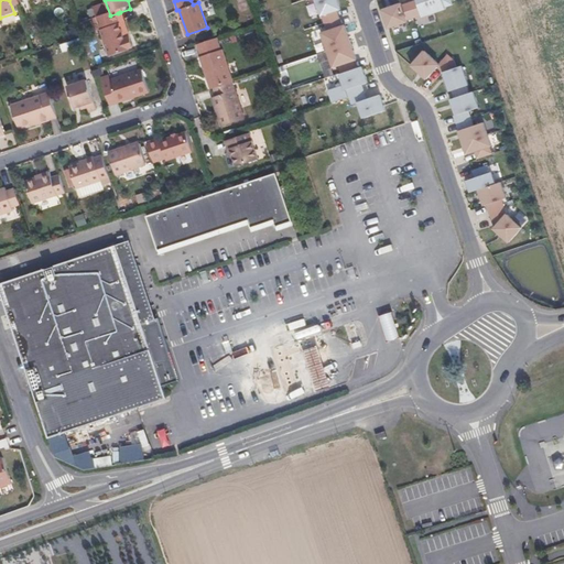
[(316,0),(325,24),(340,19),(337,11),(340,10),(337,0),(316,0)]
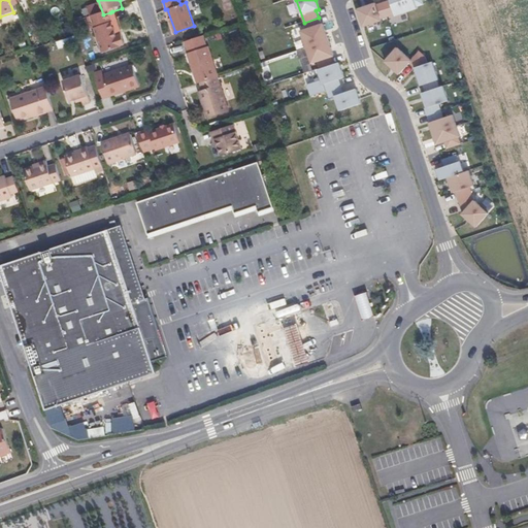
[(398,15),(408,12),(404,0),(392,0),(393,0),(386,2),(390,17),(397,14),(398,15)]
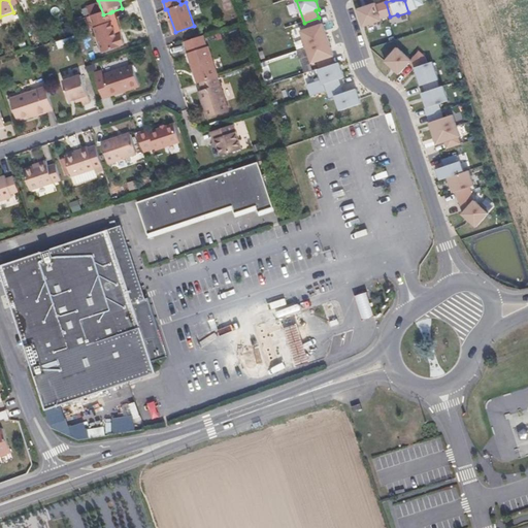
[(404,0),(408,12),(420,8),(420,7),(426,5),(424,0),(404,0)]
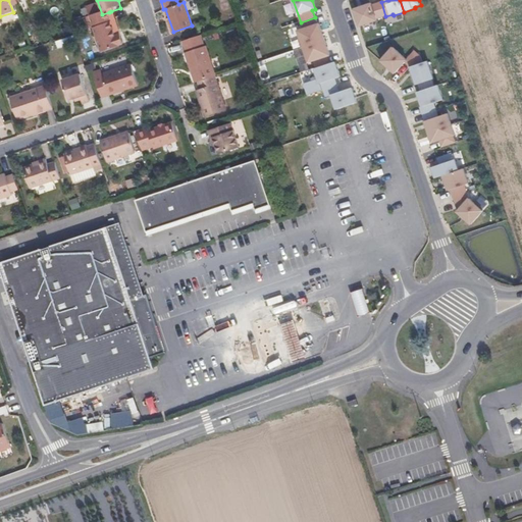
[(374,3),(356,8),(361,25),(379,20),(379,18),(385,16),(381,2),(374,5),(374,3)]
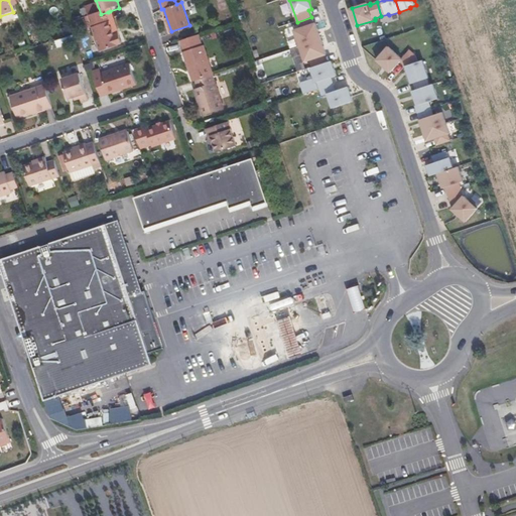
[(118,33),(110,11),(108,12),(111,20),(109,21),(113,35),(118,33)]
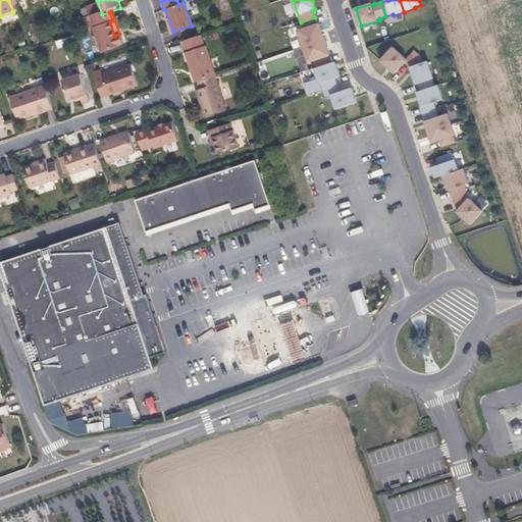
[(114,36),(110,21),(112,20),(109,12),(102,14),(84,20),(87,29),(92,28),(100,51),(117,45),(117,44),(122,42),(119,34),(114,36)]
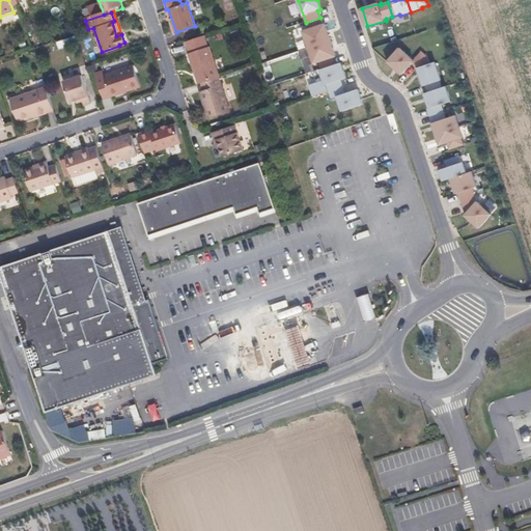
[(303,32),(308,48),(331,40),(325,24),(323,25),(320,18),(306,23),(308,30),(303,32)]
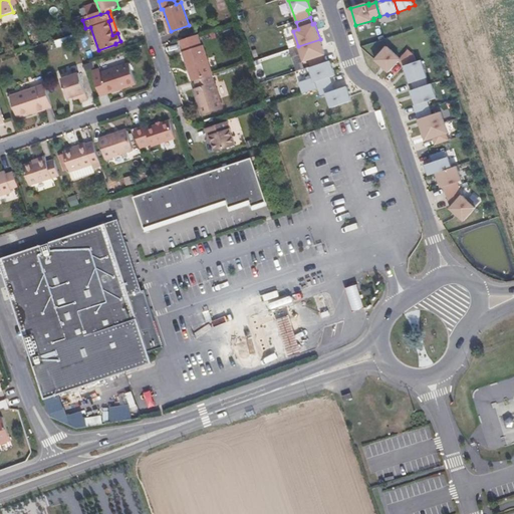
[(199,40),(197,33),(178,39),(181,47),(199,40)]
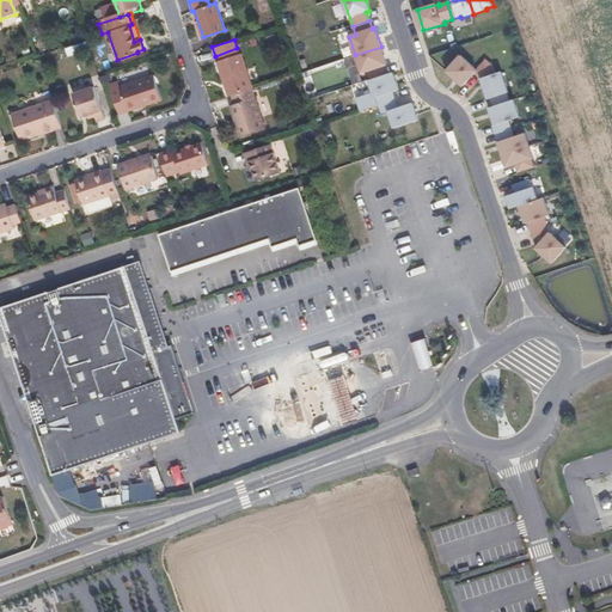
[(381,47),(355,55),(361,74),(367,73),(371,81),(390,74),(381,47)]
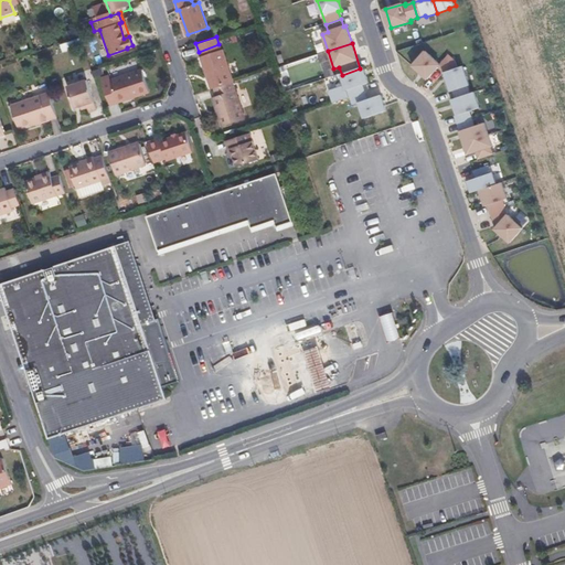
[(200,55),(221,49),(219,44),(199,52),(200,55)]
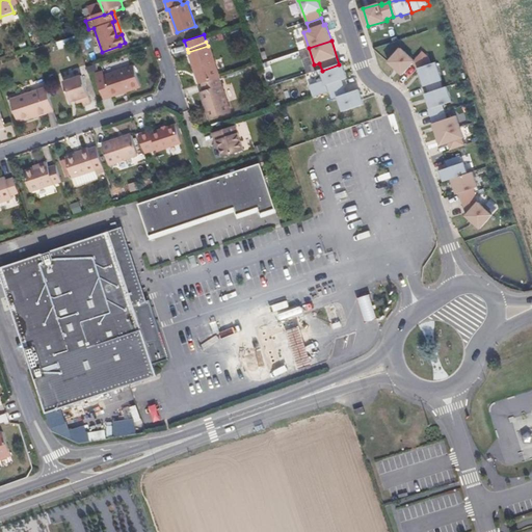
[(218,76),(209,46),(208,46),(188,52),(187,53),(197,83),(200,82),(218,76)]
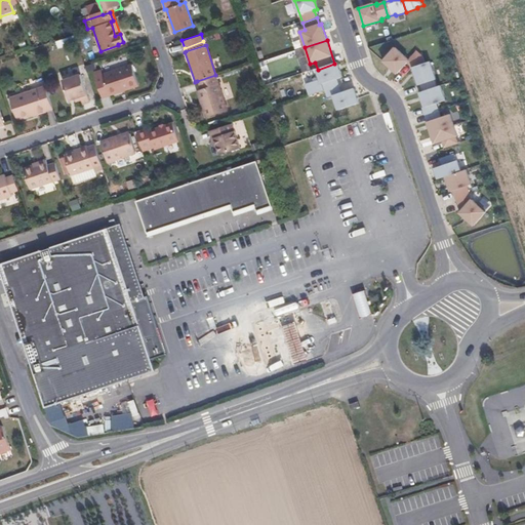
[(414,67),(428,63),(426,55),(419,51),(411,59),(397,47),(385,61),(399,73),(409,62),(414,67)]
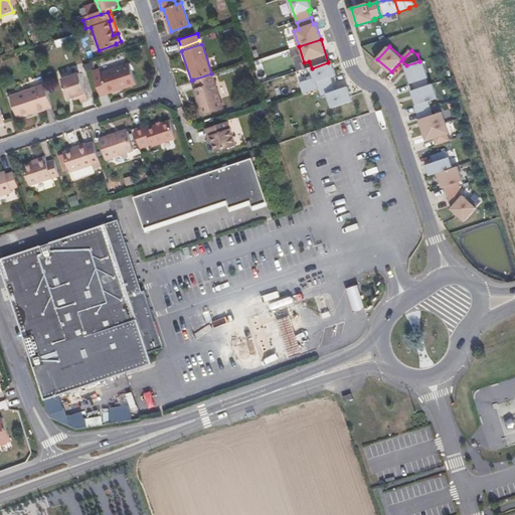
[(99,65),(91,68),(99,93),(136,80),(129,59),(100,69),(99,65)]
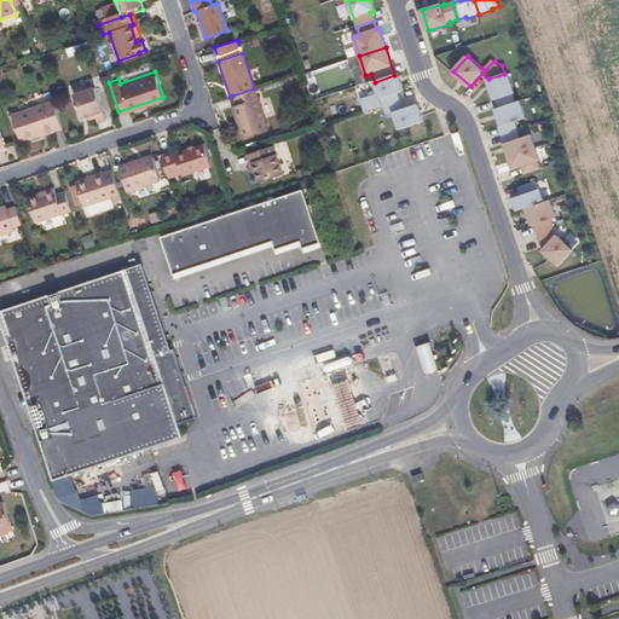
[(516,93),(510,73),(504,74),(489,79),(496,100),(498,100),(501,108),(518,102),(515,94),(516,93)]
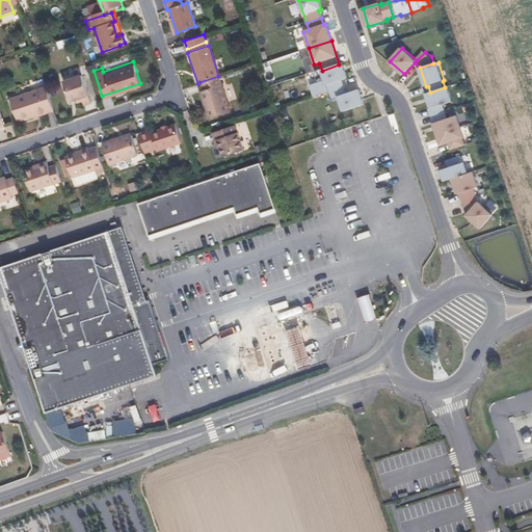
[(347,79),(342,63),(339,64),(322,71),(320,71),(325,86),(327,85),(329,92),(344,87),(341,81),(347,79)]
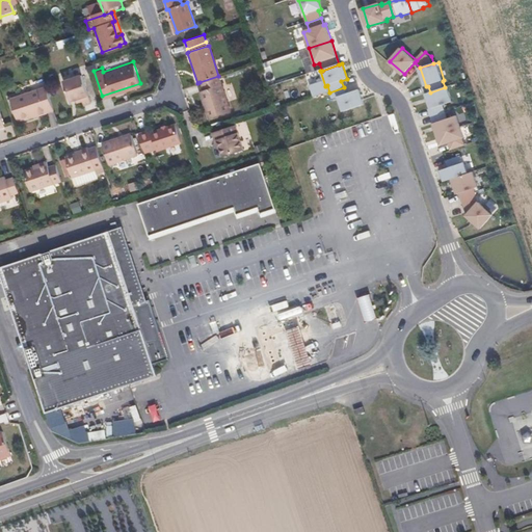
[(89,100),(80,72),(62,78),(69,99),(74,98),(81,95),(82,99),(83,103),(89,100)]
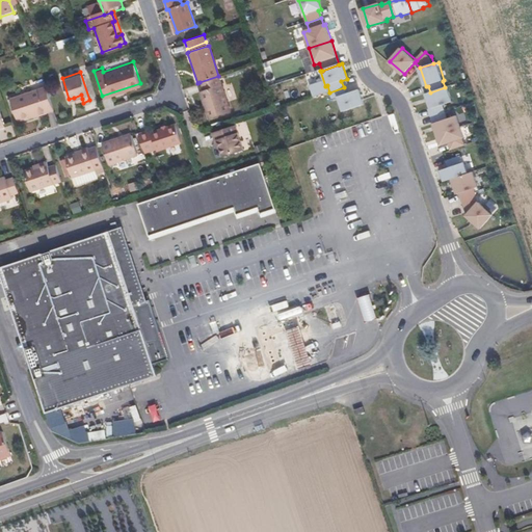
[(230,109),(218,76),(200,82),(203,89),(200,90),(205,106),(203,107),(207,117),(230,109)]
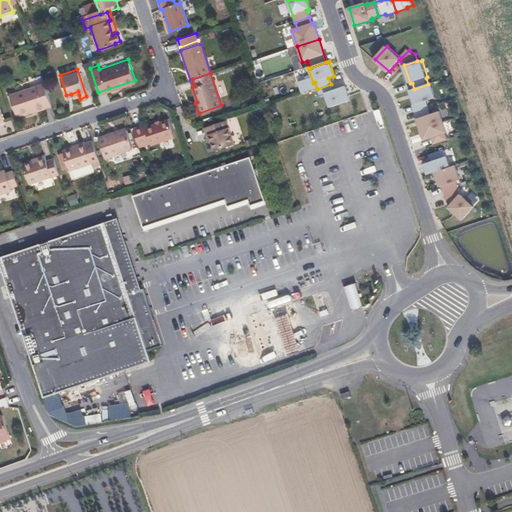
[(50,103),(43,80),(8,92),(16,115),(50,103)]
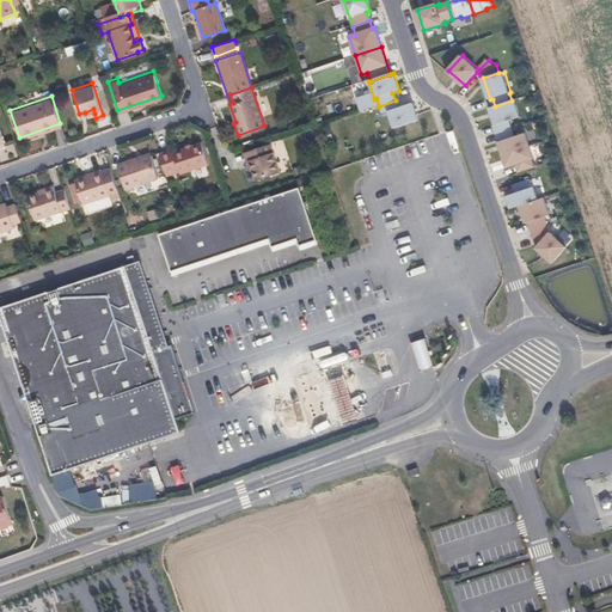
[(521,117),(516,99),(512,101),(495,106),(491,108),(496,126),(494,126),(496,134),(514,128),(510,121),(521,117)]
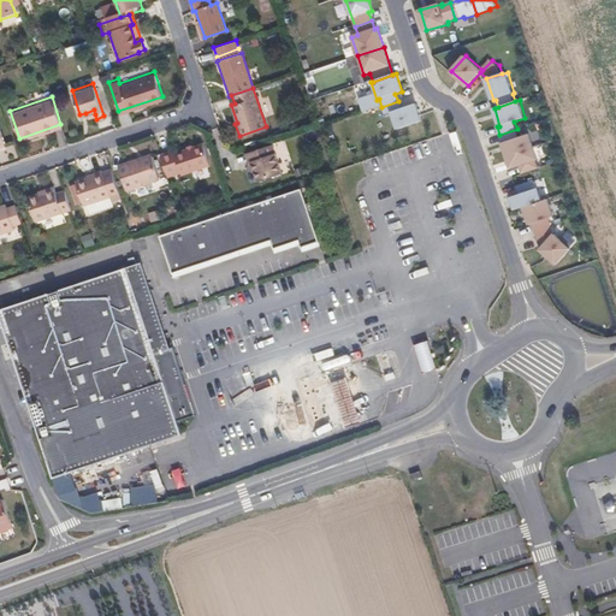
[(421,123),(415,105),(401,110),(398,101),(381,107),(384,116),(391,113),(396,130),(421,123)]
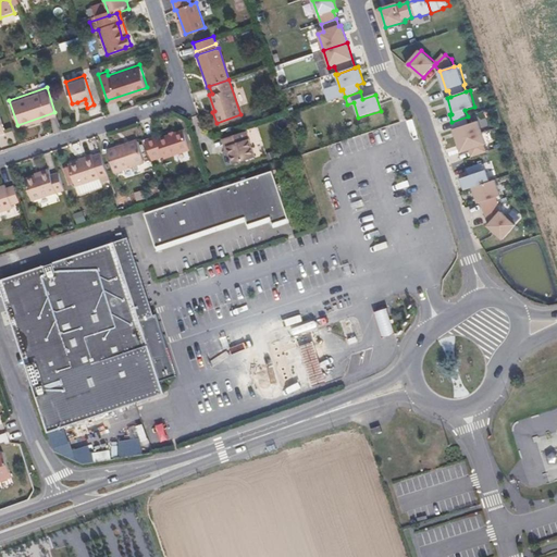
[(483,133),(480,121),(470,124),(468,116),(452,122),(458,140),(483,133)]
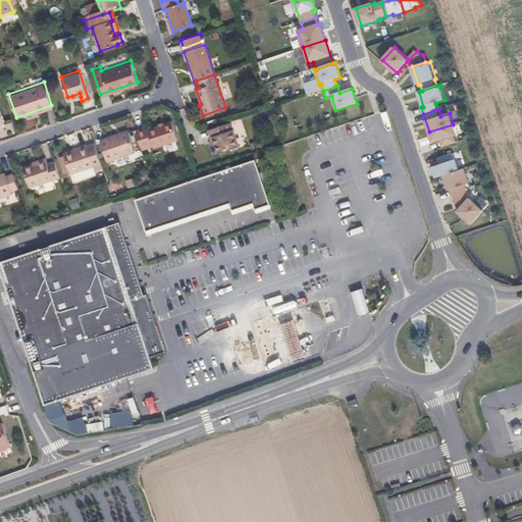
[(175,138),(168,119),(145,127),(145,125),(135,128),(140,147),(151,144),(152,146),(175,138)]
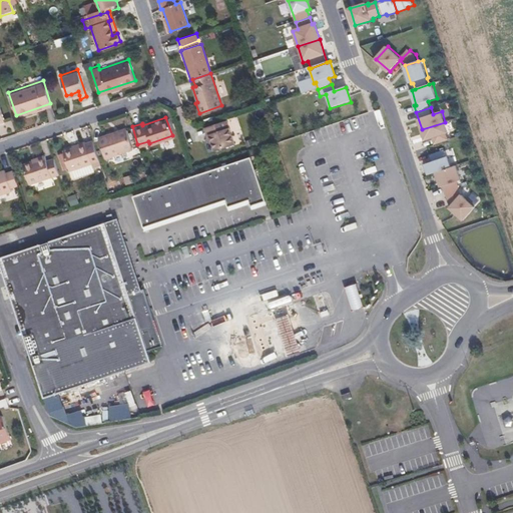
[(226,117),(203,124),(206,133),(209,132),(214,148),(234,141),(226,117)]
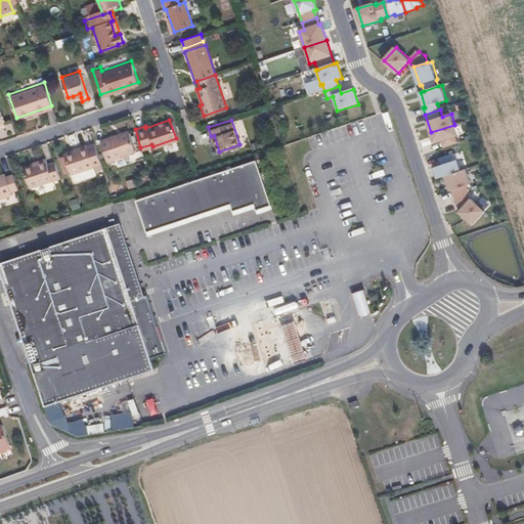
[(459,143),(456,136),(459,136),(454,125),(431,132),(434,143),(442,141),(444,147),(459,143)]
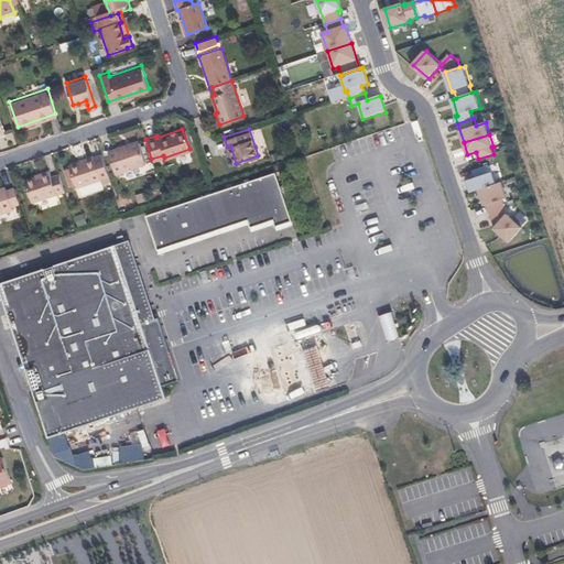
[(115,150),(107,152),(112,169),(120,166),(121,170),(144,162),(137,139),(114,147),(115,150)]
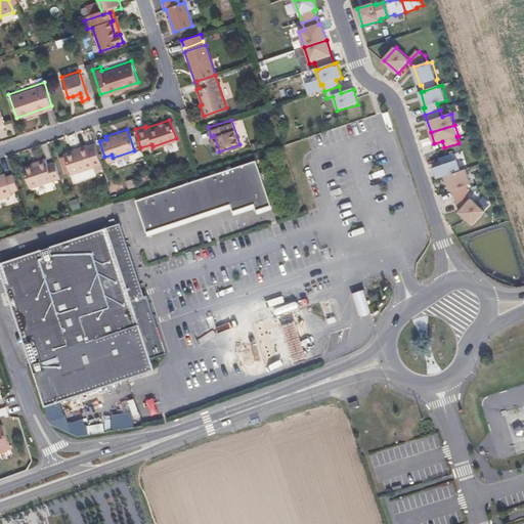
[(101,166),(93,141),(86,144),(85,143),(77,145),(78,147),(62,153),(69,173),(92,165),(93,169),(101,166)]
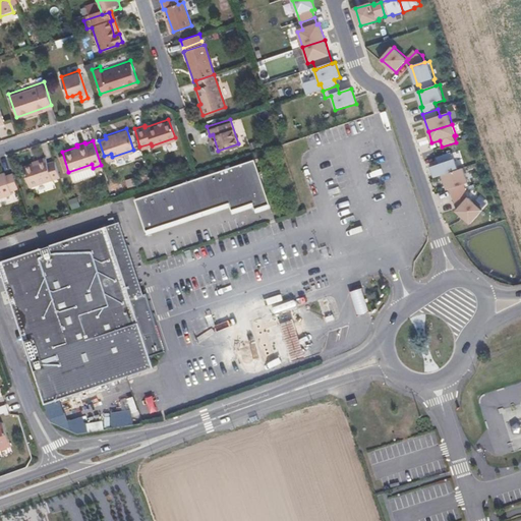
[(459,170),(455,160),(453,160),(451,154),(437,158),(439,164),(431,167),(435,177),(443,175),(459,170)]
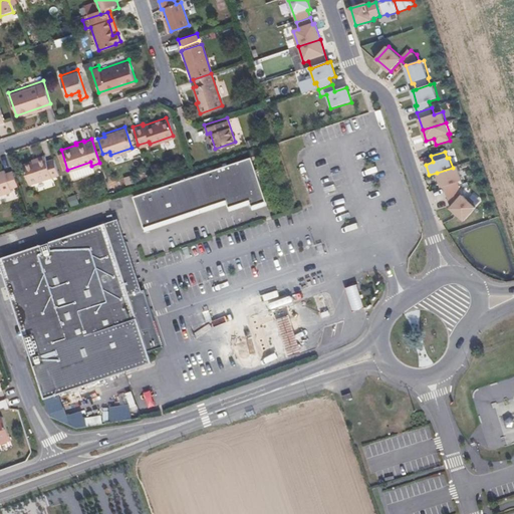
[(57,173),(52,157),(45,160),(43,154),(35,157),(35,159),(21,164),(27,183),(57,173)]
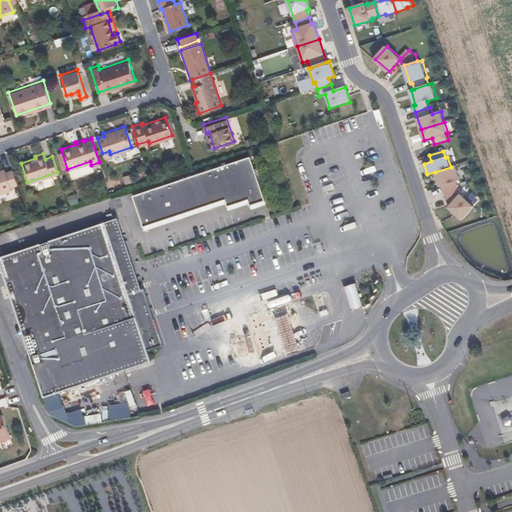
[(143,226),(225,199),(227,206),(249,199),(256,203),(265,200),(251,155),(133,194),(143,226)]
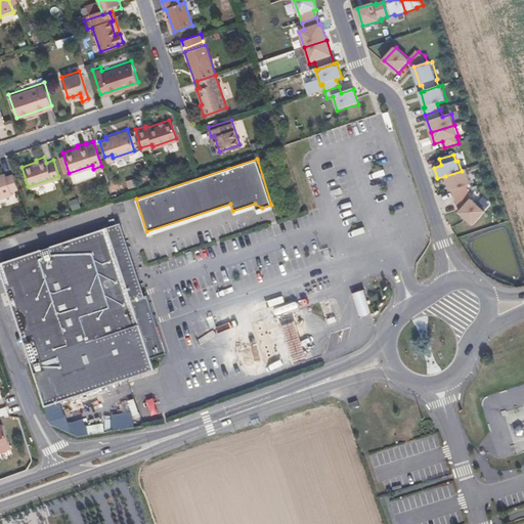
[(70,176),(93,169),(92,165),(69,173),(70,176)]
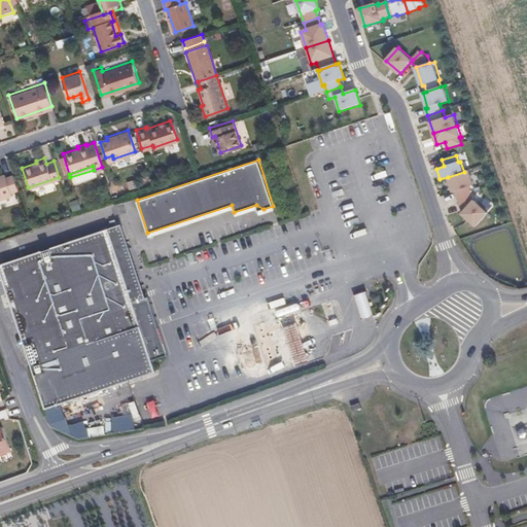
[(472,194),(469,187),(475,185),(469,170),(464,172),(448,177),(452,192),(455,191),(457,199),(472,194)]
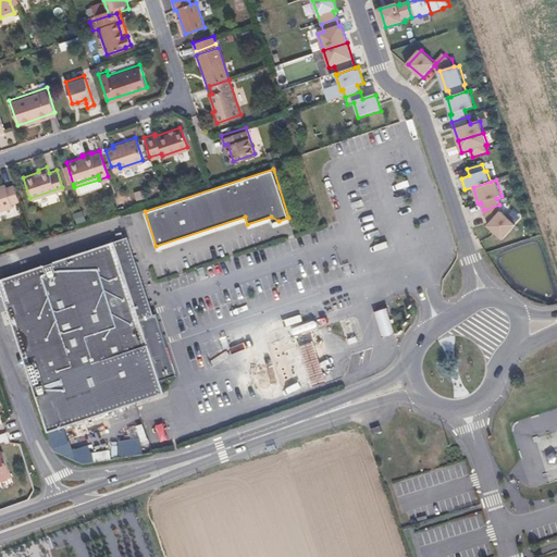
[(16,200),(12,185),(3,187),(2,184),(0,184),(0,210),(10,207),(9,203),(16,200)]
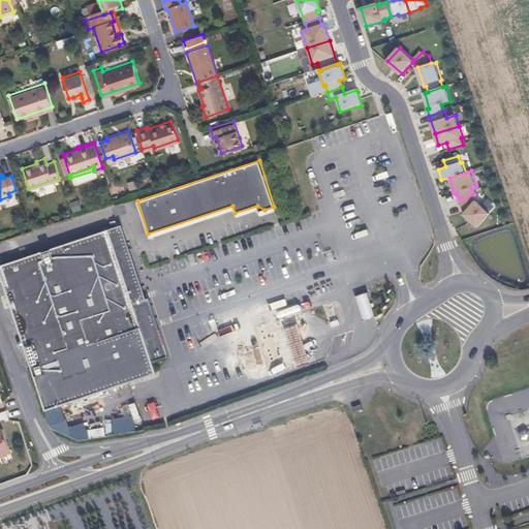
[(477,228),(490,214),(476,200),(474,194),(459,199),(461,207),(466,211),(463,215),(477,228)]
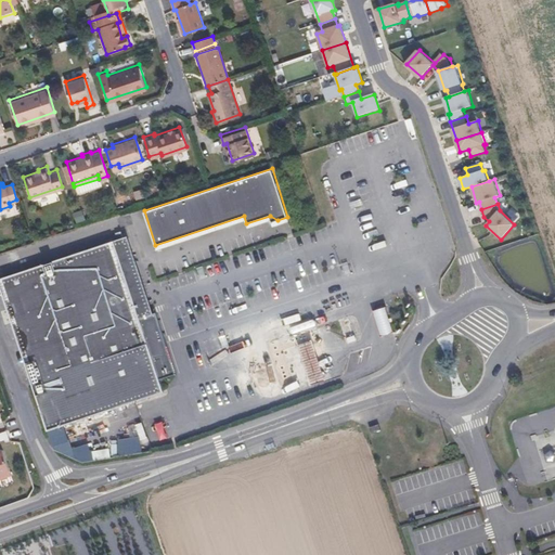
[(113,240),(0,278),(0,289),(49,438),(166,399),(162,386),(178,381),(157,319),(141,324),(136,309),(146,306),(125,239),(114,243),(113,240)]
